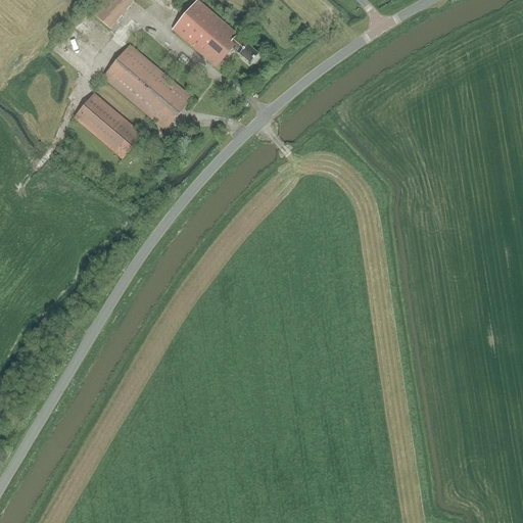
[(134,2),(131,0),(102,0),(91,13),(110,30),(134,2)]
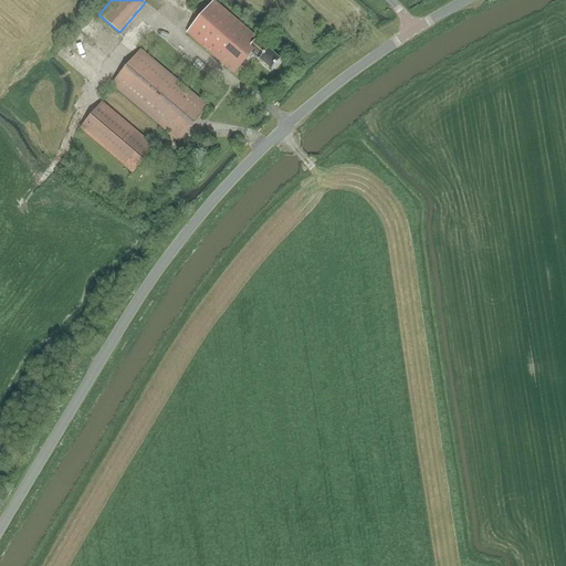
[(187,33),(234,73),(252,52),(272,70),(281,60),(258,39),(213,1),(195,24),(187,33)]
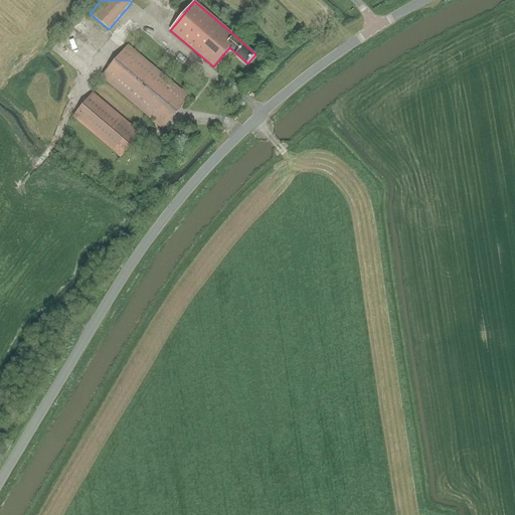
[(190,97),(128,44),(101,77),(163,130),(190,97)]
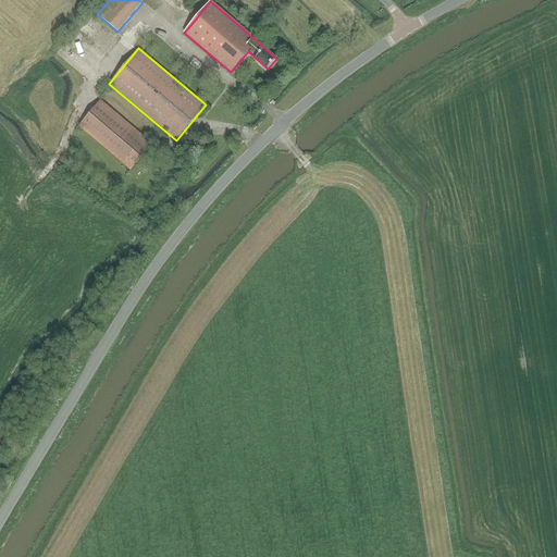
[(131,171),(152,146),(101,101),(78,127),(131,171)]
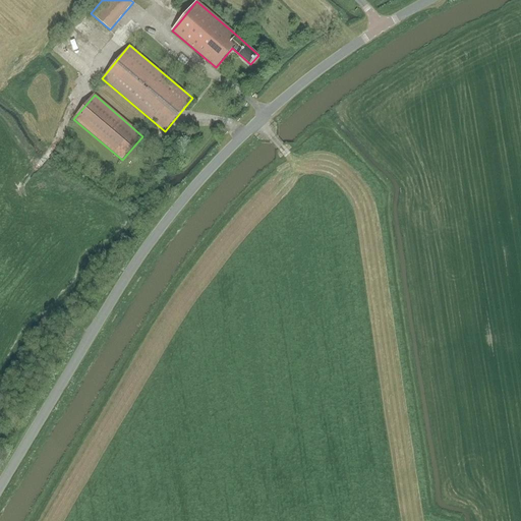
[(149,152),(155,142),(149,137),(141,147),(149,152)]
